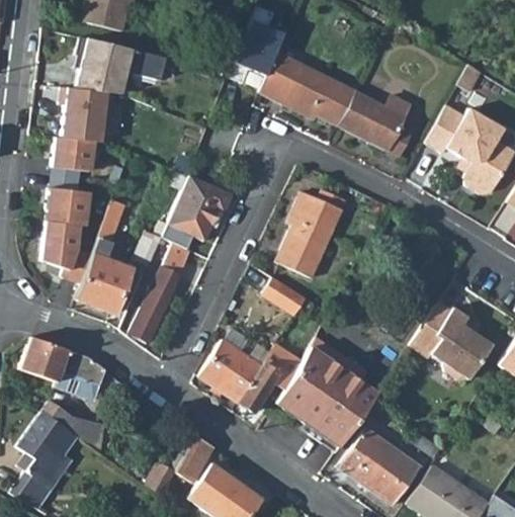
[(86,0),(81,22),(122,31),(126,13),(133,14),(136,0),(86,0)]
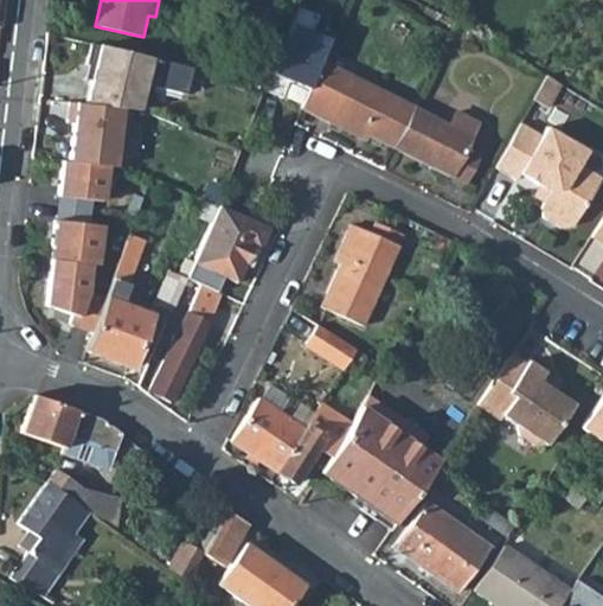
[(186,114),(198,64),(102,43),(89,102),(82,101),(61,192),(109,204),(132,102),(186,114)]
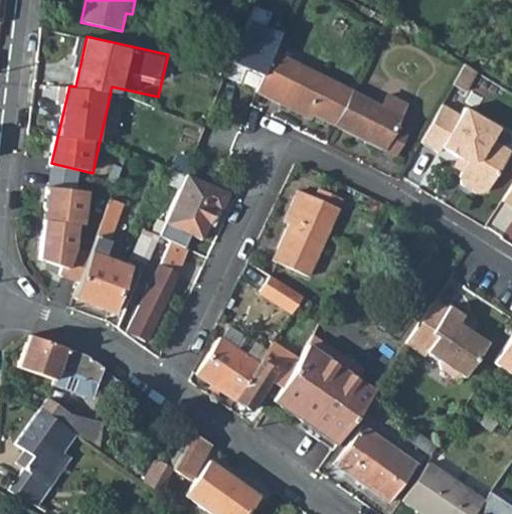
[(351,94),(352,91),(291,60),(293,55),(280,49),(277,54),(274,52),(257,94),(292,111),(295,107),(335,127),(351,94)]
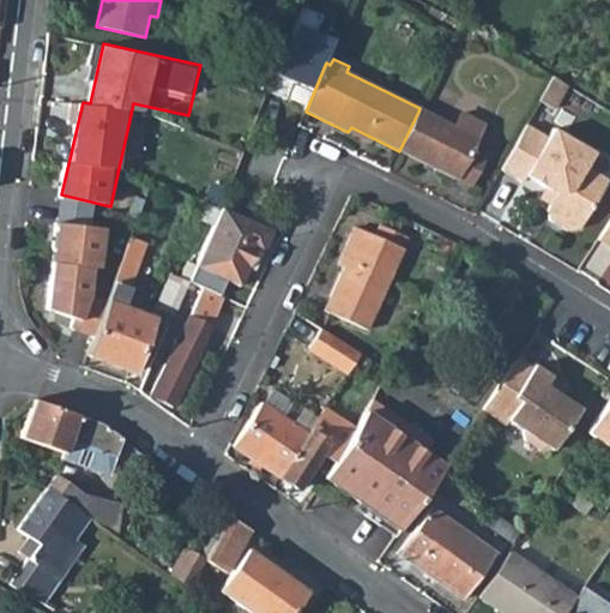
[(573,85),(559,77),(545,101),(560,108),(573,85)]
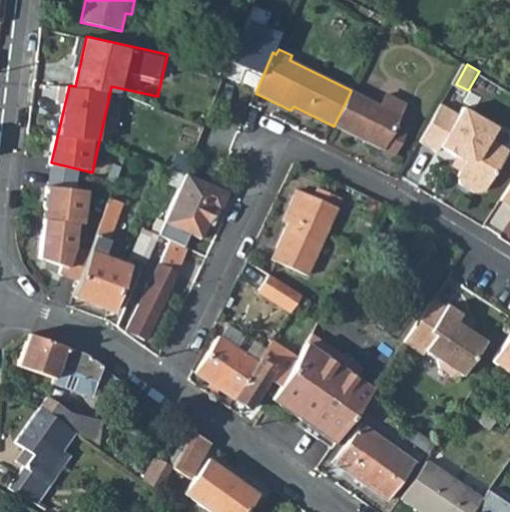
[(381,107),(350,93),(334,126),(408,163),(420,140),(395,127),(407,102),(406,93),(391,86),(381,107)]
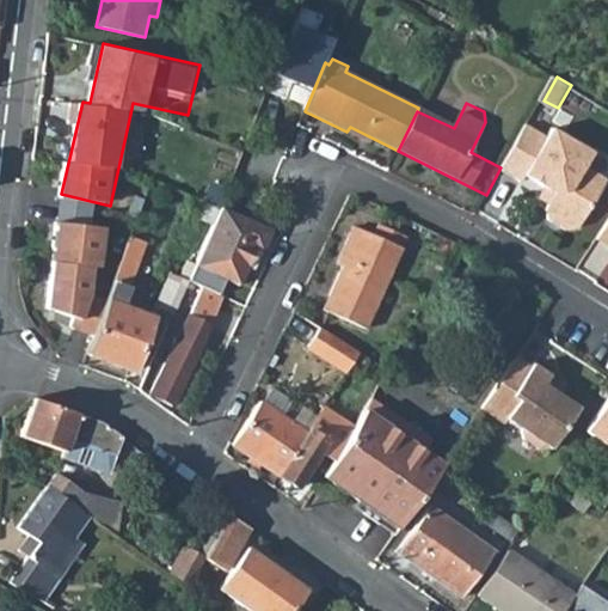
[(551,139),(530,124),(504,169),(526,183),(529,177),(559,195),(550,209),(553,221),(570,232),(582,228),(607,188),(607,179),(588,167),(596,154),(557,130),(551,139)]
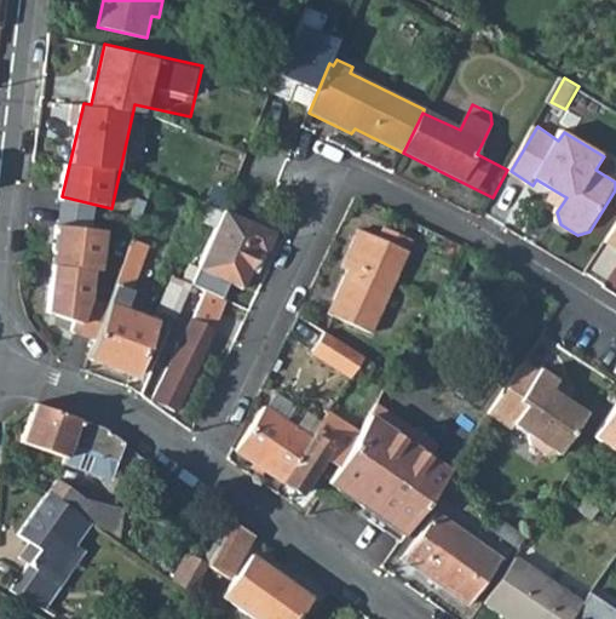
[(203,202),(196,221),(217,229),(224,212),(223,211),(203,202)]
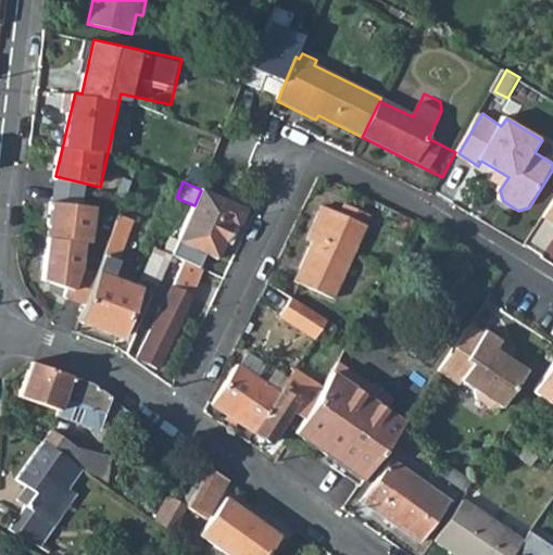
[(177,240),(215,257),(231,225),(239,229),(247,212),(201,190),(195,205),(177,240)]
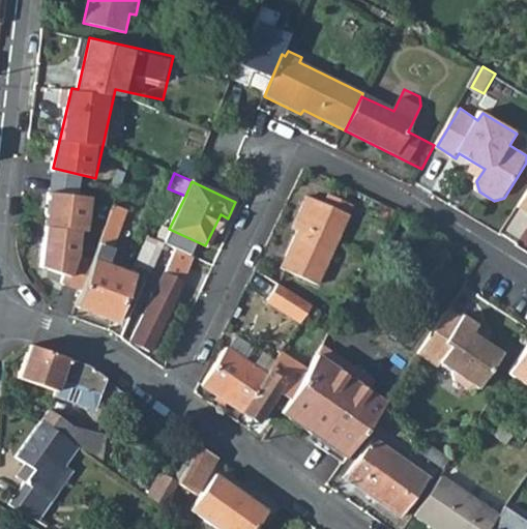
[(303,209),(308,212),(280,267),(315,287),(352,214),(311,194),(303,209)]
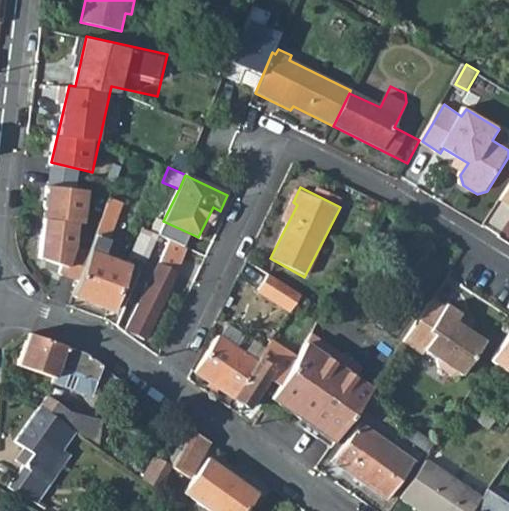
[(112,198),(76,295),(114,309),(130,265),(105,255),(124,203),(112,198)]
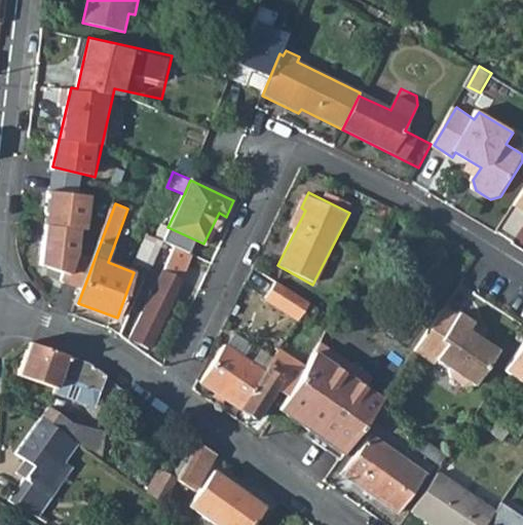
[(142,239),(134,259),(139,261),(137,266),(149,271),(161,241),(153,238),(151,242),(142,239)]
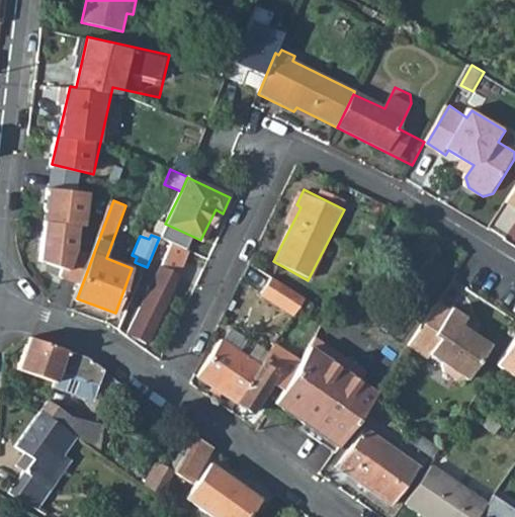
[(187,250),(170,242),(129,333),(147,341),(187,250)]
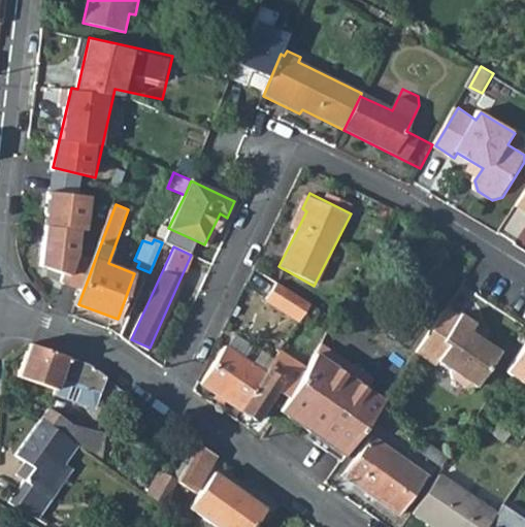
[(274,282),(263,299),(298,321),(309,303),(274,282)]
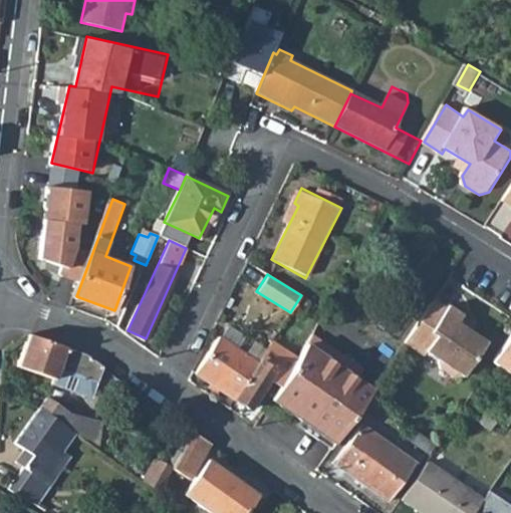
[(412,337),(406,344),(426,356),(428,352),(441,360),(443,368),(455,376),(464,374),(466,376),(488,341),(474,332),(468,328),(466,321),(468,318),(451,307),(450,310),(437,302),(412,337)]
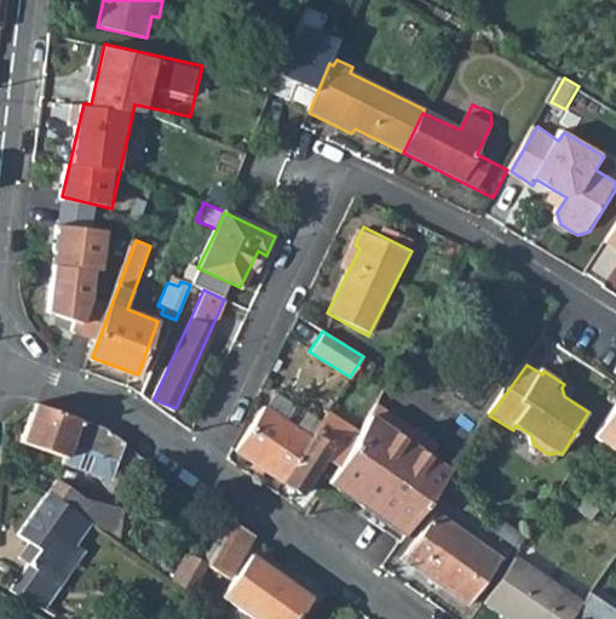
[(577,391),(564,384),(562,388),(564,396),(571,401),(577,391)]
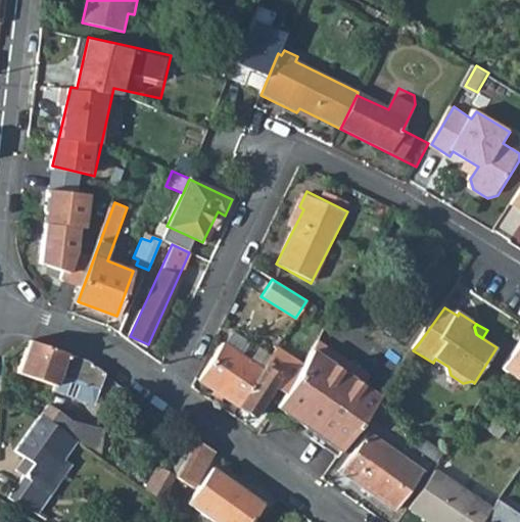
[(221,342),(198,379),(239,405),(265,366),(263,365),(261,368),(244,357),(242,358),(241,357),(250,342),(233,331),(224,344),(221,342)]
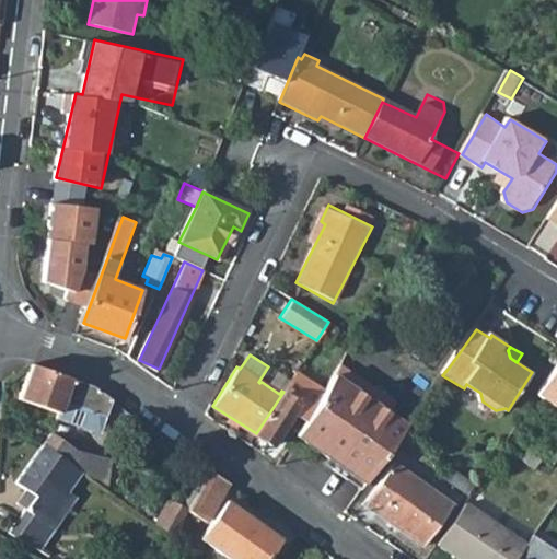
[(556,364),(537,393),(556,406),(556,364)]
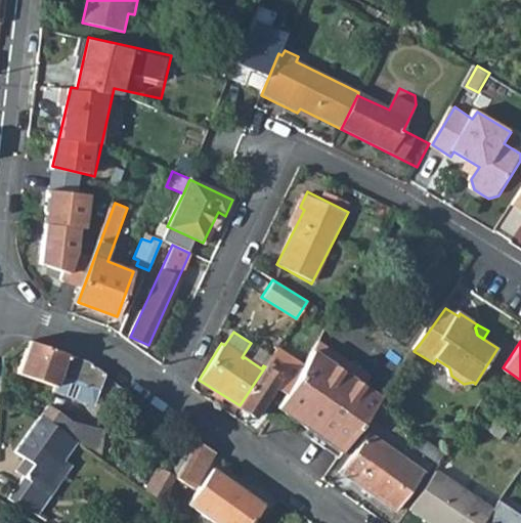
[(276,405),(342,449),(371,405),(372,404),(374,400),(375,400),(361,391),(370,377),(318,342),(304,364),(293,380),(286,391),(276,405)]
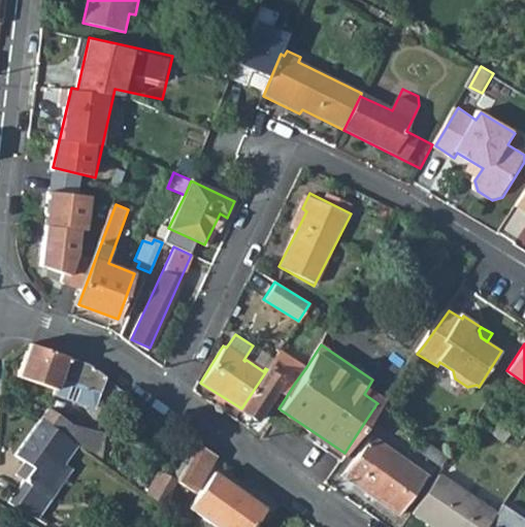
[(106,375),(90,364),(29,346),(27,347),(18,376),(56,391),(60,379),(101,392),(104,381),(106,375)]
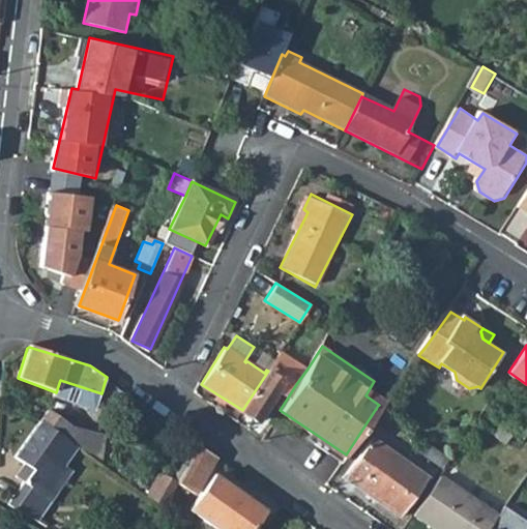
[(296,384),(308,369),(281,352),(268,371),(242,410),(259,420),(279,389),(289,395),(296,384)]
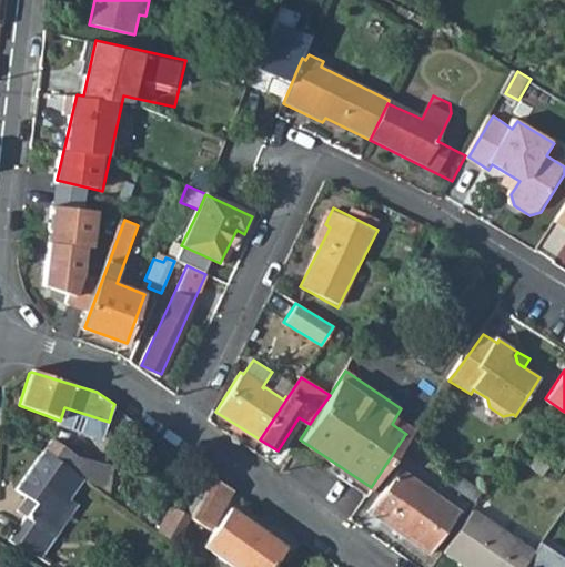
[(109,422),(64,407),(60,421),(59,424),(102,438),(103,434),(109,422)]
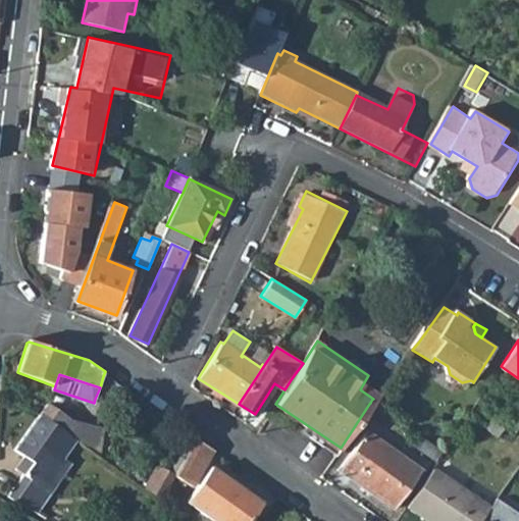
[(103,425),(73,417),(48,405),(41,417),(58,429),(75,440),(76,441),(91,452),(100,436),(103,425)]
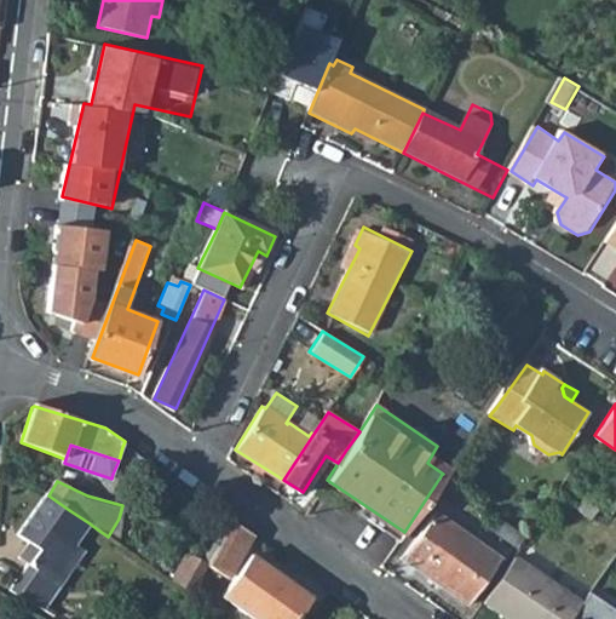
[(61,583),(52,577),(75,544),(90,523),(69,510),(49,496),(21,538),(26,540),(36,549),(29,560),(11,586),(44,608),(61,583)]
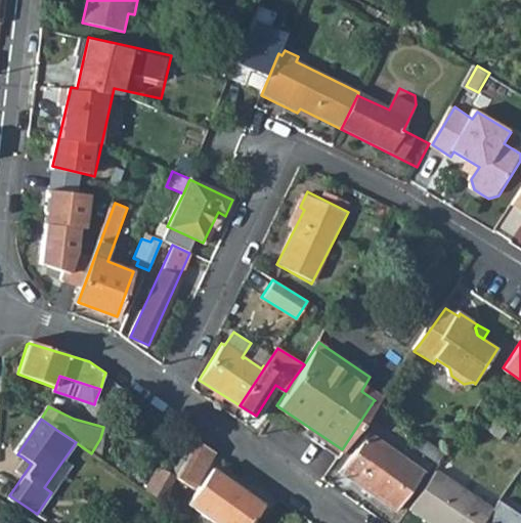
[(363,432),(339,473),(395,510),(421,470),(363,432)]
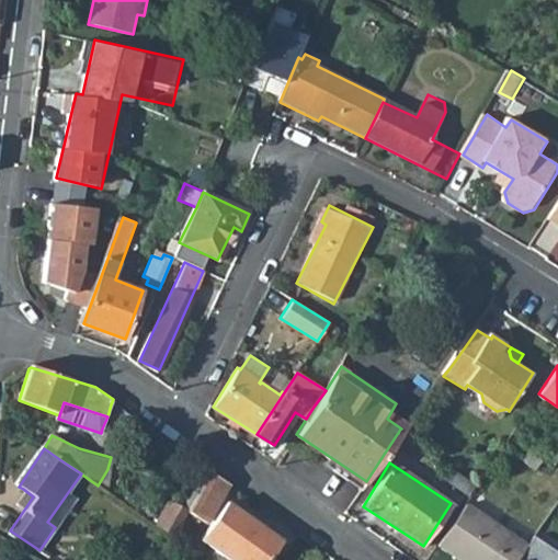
[(212,518),(231,482),(215,471),(194,509),(212,518)]
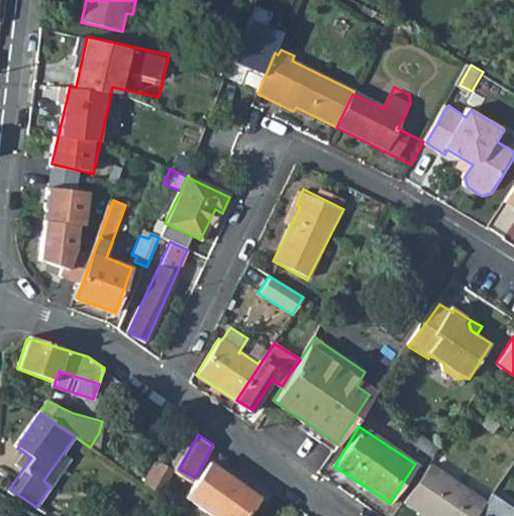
[(21,450),(14,460),(24,467),(30,457),(21,450)]
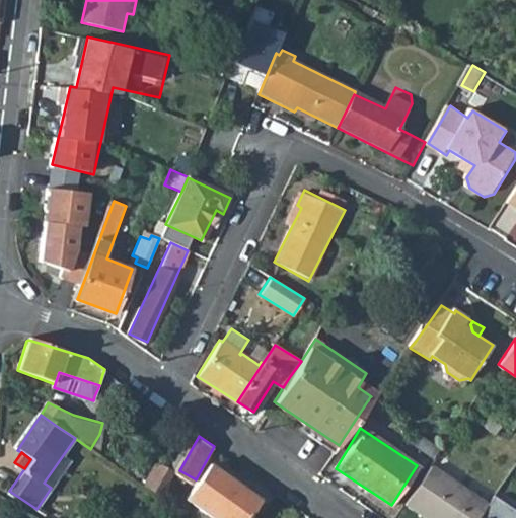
[(53,490),(73,462),(63,455),(44,483),(51,488),(53,490)]
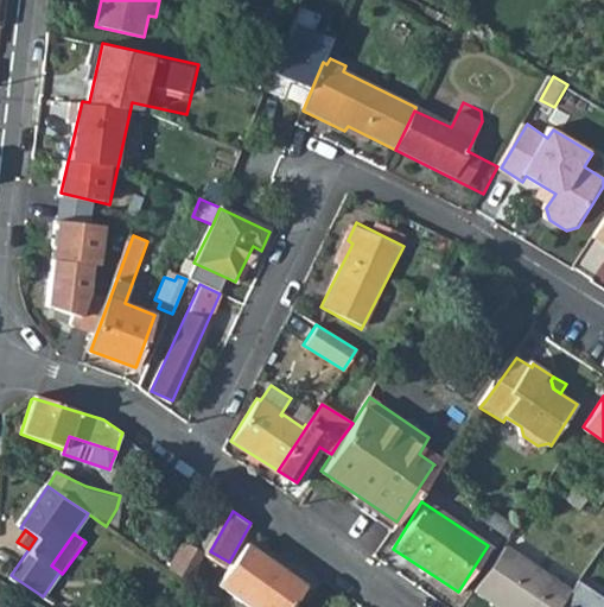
[(249,545),(221,587),(249,606),(290,606),(305,587),(249,545)]
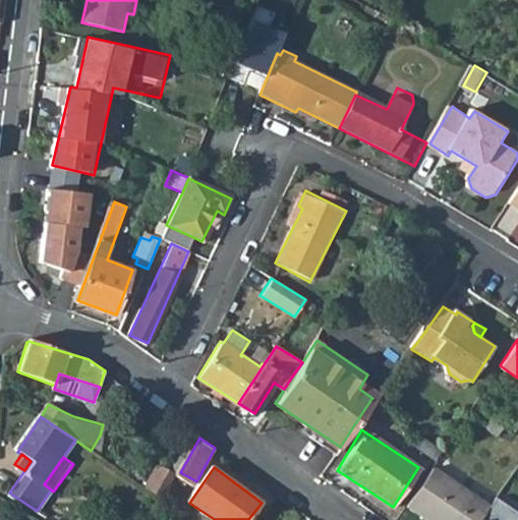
[(479,519),(488,507),(432,468),(405,507),(424,519),(479,519)]
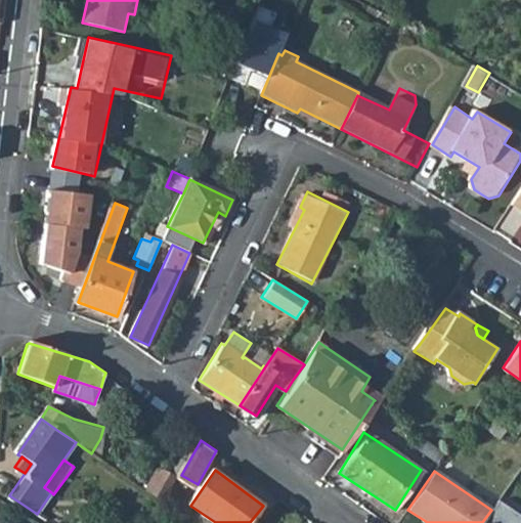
[(491,510),(482,522),(520,522),(520,514),(498,499),(491,510)]
